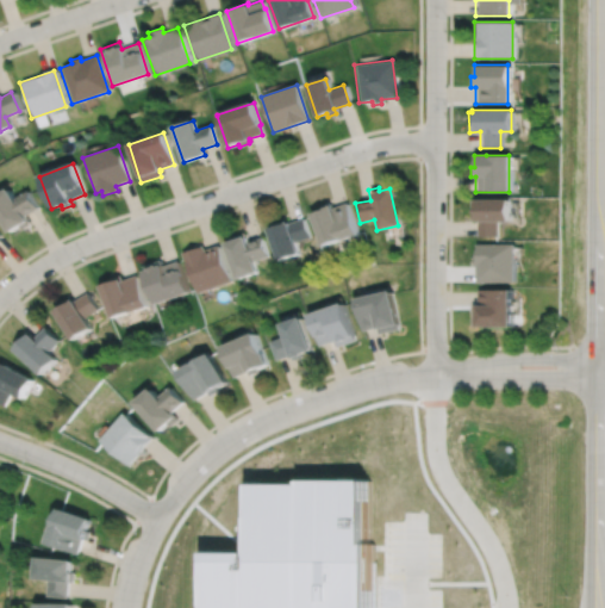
[(0,217),(8,233),(18,227),(19,230),(29,225),(24,216),(37,209),(27,191),(14,199),(8,188),(0,193),(0,217)]
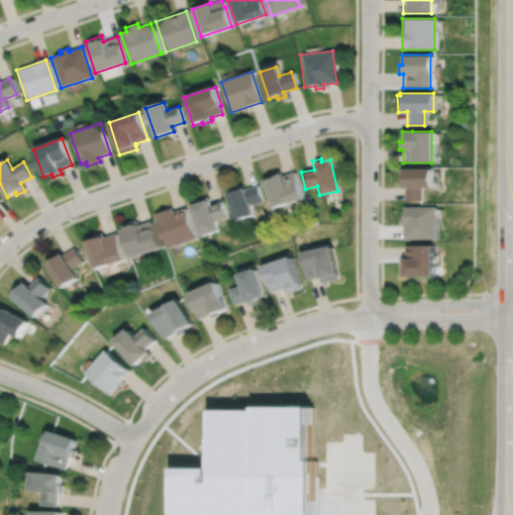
[(397,171),(397,187),(400,187),(400,188),(403,188),(403,201),(420,201),(420,188),(430,188),(430,169),(402,169),(402,171),(397,171)]
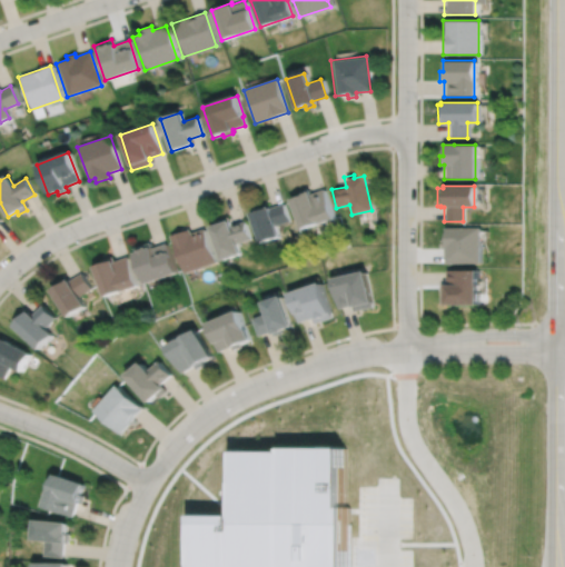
[(287,199),(297,230),(330,219),(320,190),(307,195),(305,190),(296,192),(297,196),(287,199)]
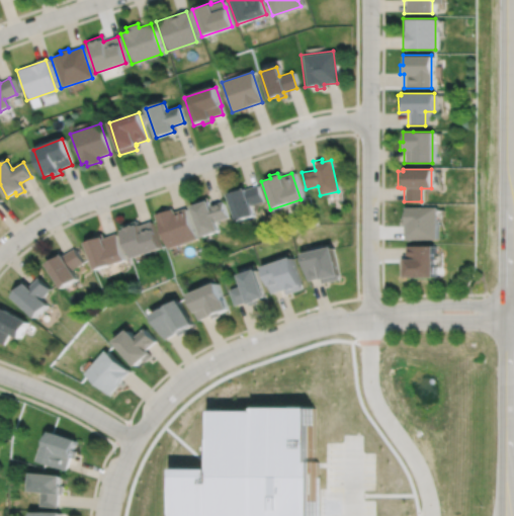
[(226,194),(235,222),(254,216),(250,205),(259,202),(254,186),(245,189),(245,188),(226,194)]
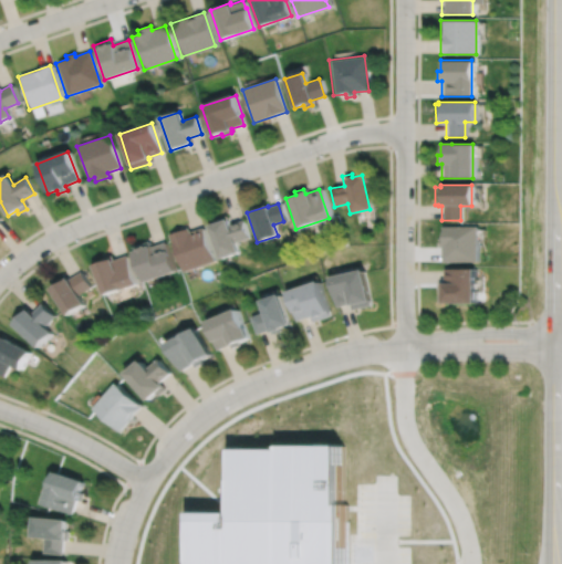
[(208,227),(219,260),(238,253),(235,243),(248,239),(241,221),(229,226),(227,220),(226,220),(225,217),(216,220),(217,223),(208,227)]
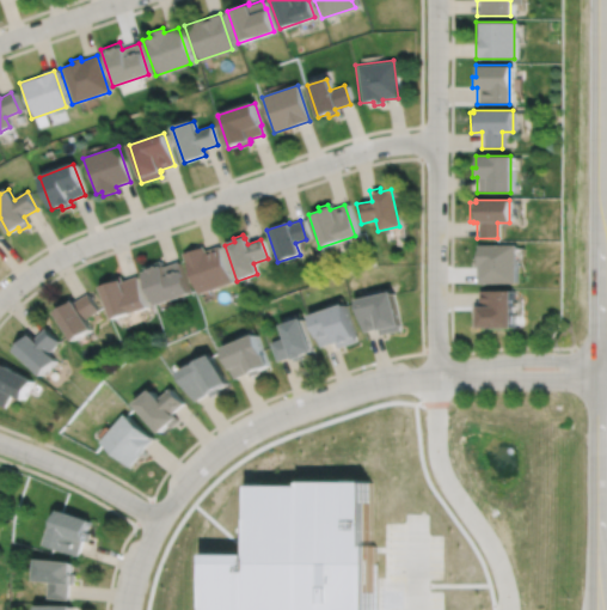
[(474,245),(474,258),(471,258),(471,268),(474,268),(474,284),(513,284),(513,245),(474,245)]
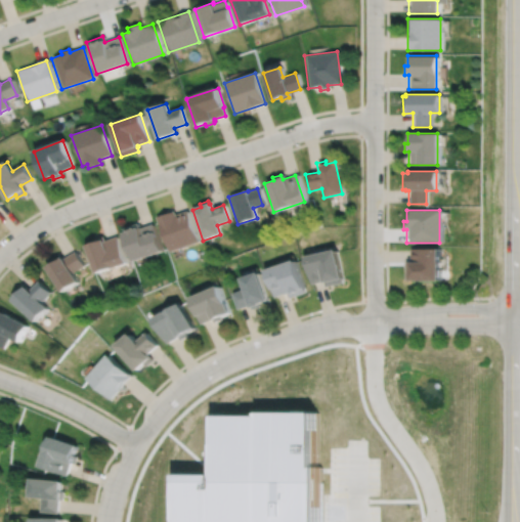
[(155,218),(166,253),(196,243),(185,212),(174,216),(172,212),(155,218)]
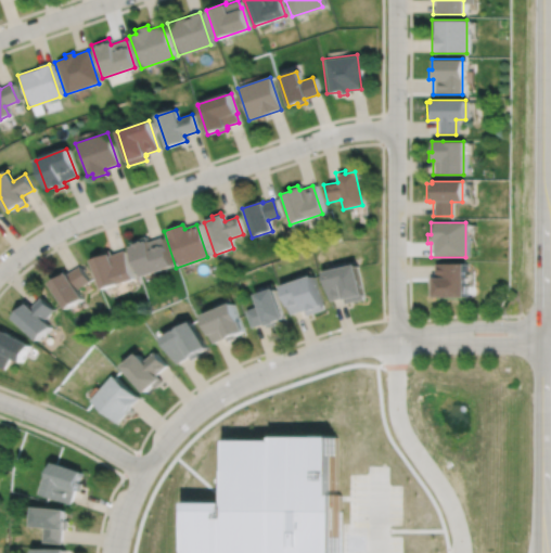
[(127,244),(139,278),(170,267),(161,239),(145,243),(144,238),(127,244)]
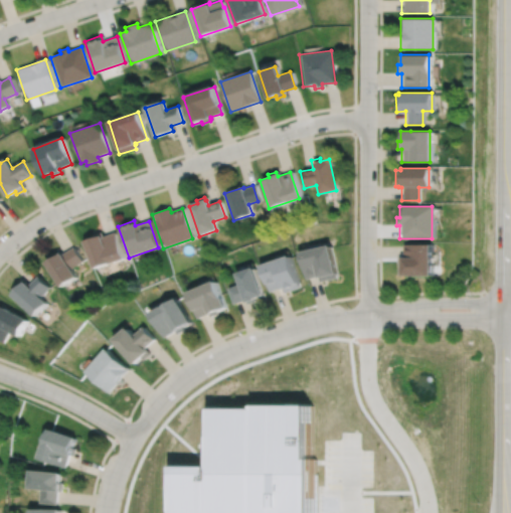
[(82,242),(93,270),(122,260),(113,233),(101,237),(99,233),(91,236),(92,239),(82,242)]
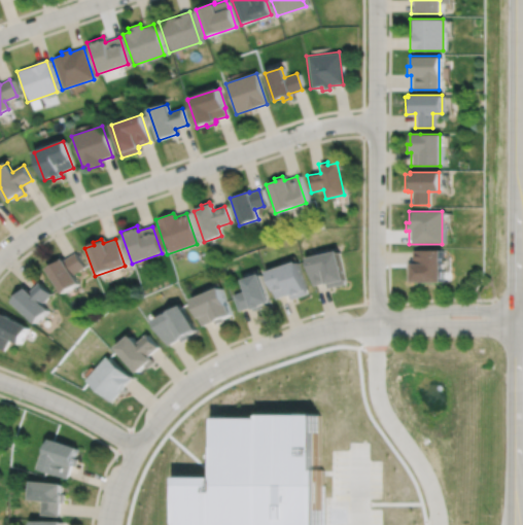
[(304,258),(310,286),(323,284),(324,289),(343,285),(335,251),(304,258)]
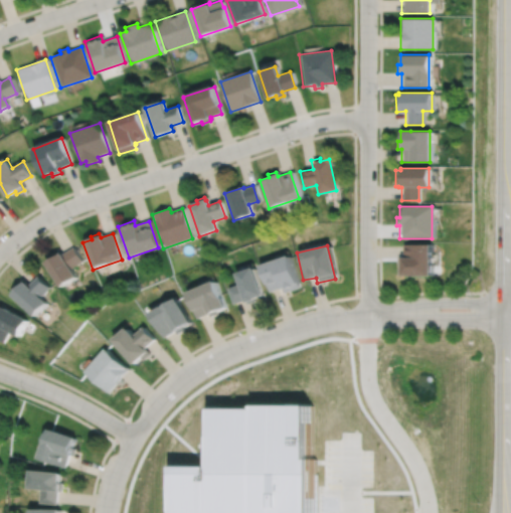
[(401,245),(401,259),(395,259),(395,277),(430,277),(430,245),(401,245)]
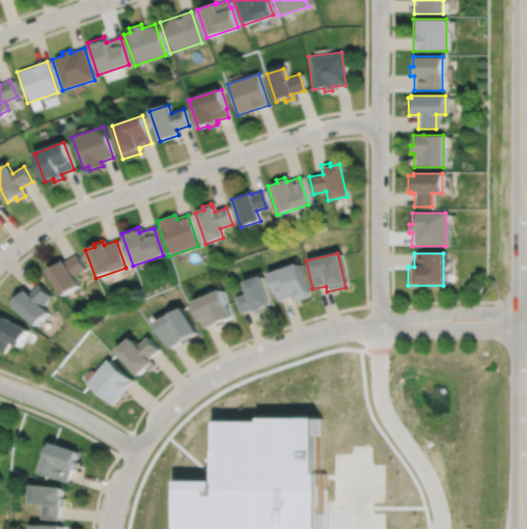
[(46,272),(61,297),(77,286),(72,277),(82,271),(73,256),(62,262),(61,261),(46,272)]
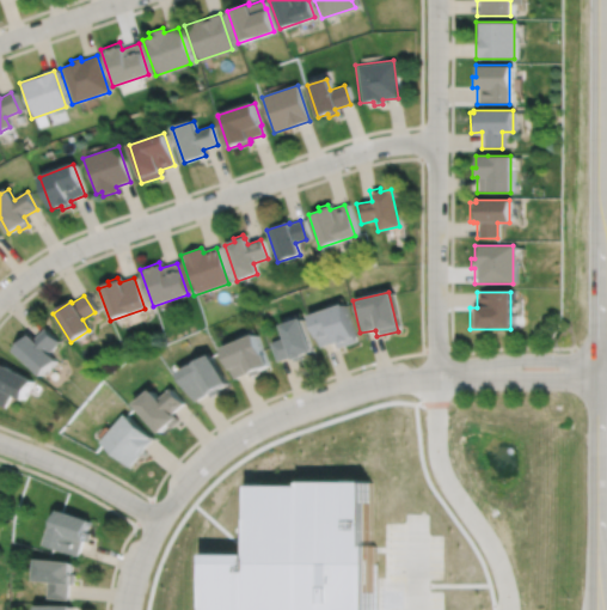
[(306,317),(317,348),(332,343),(335,349),(354,342),(341,305),(306,317)]
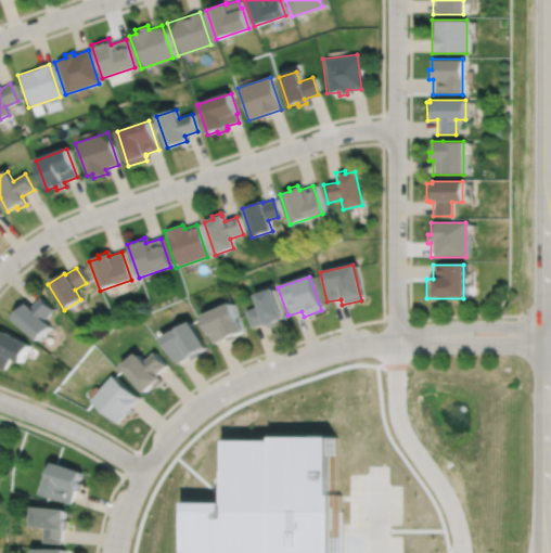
[(244,311),(251,329),(261,324),(263,328),(264,329),(272,325),(271,323),(281,320),(270,290),(252,296),(256,308),(244,311)]
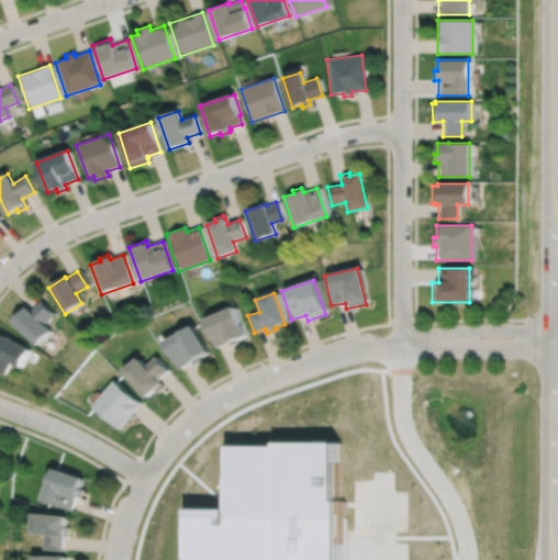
[(11,323),(35,347),(49,333),(43,325),(52,315),(38,302),(30,312),(25,309),(11,323)]
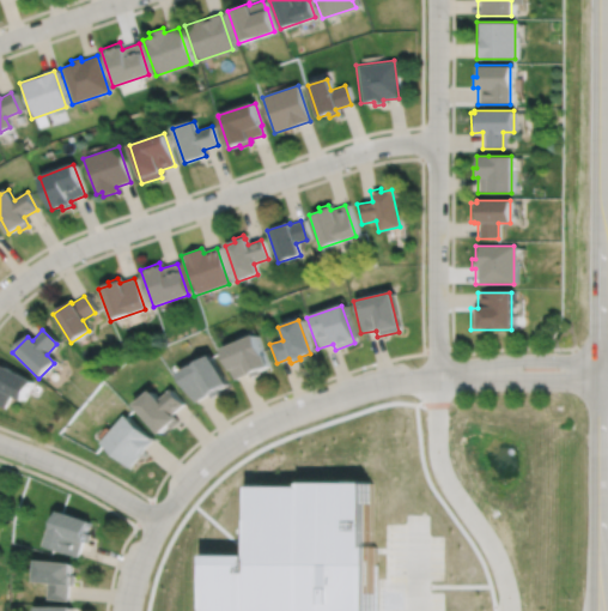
[(222,351),(233,381),(249,375),(250,379),(260,375),(259,373),(271,368),(257,336),(222,351)]
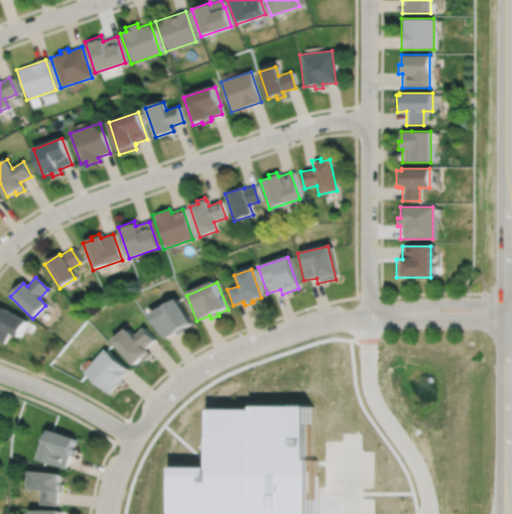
[(149,316),(163,340),(174,333),(176,337),(184,332),(183,330),(193,325),(177,299),(149,316)]
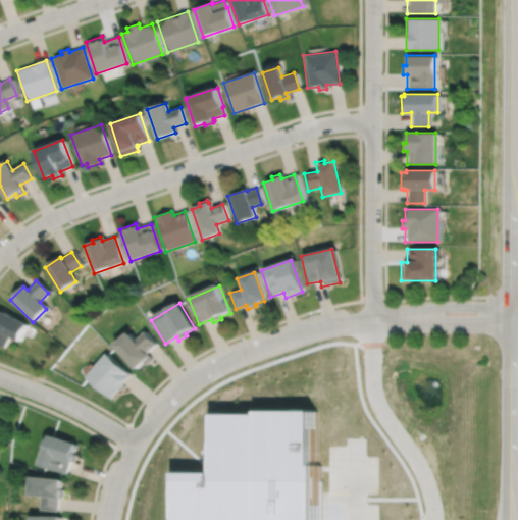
[(0,312),(0,348),(1,349),(7,338),(16,343),(26,326),(0,312)]
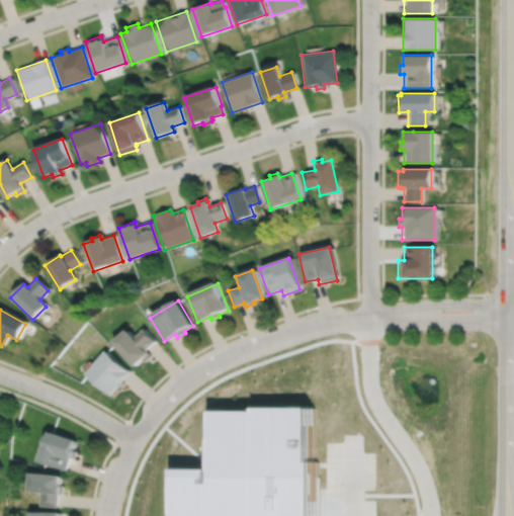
[(114,344),(135,368),(142,362),(144,364),(151,358),(145,351),(155,343),(144,330),(134,338),(129,332),(114,344)]
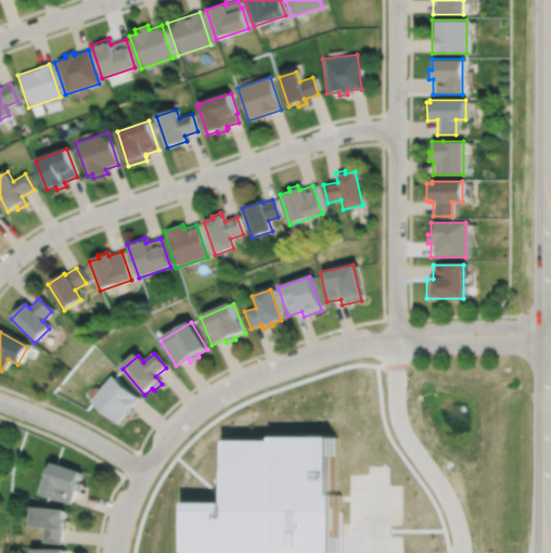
[(112,377),(91,402),(116,425),(138,400),(112,377)]
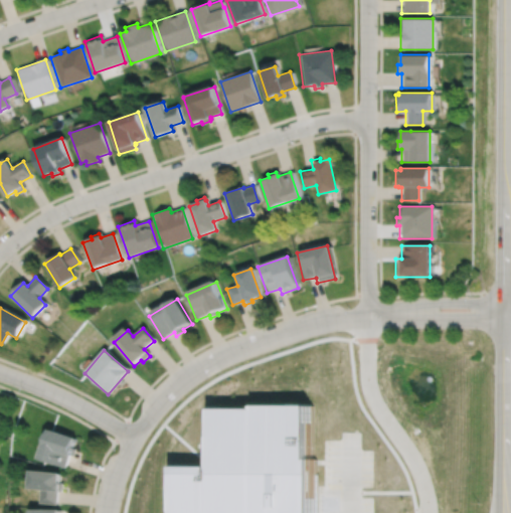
[(175,472),(174,512),(315,512),(315,464),(311,463),(311,409),(257,409),(257,413),(212,413),(212,471),(175,472)]
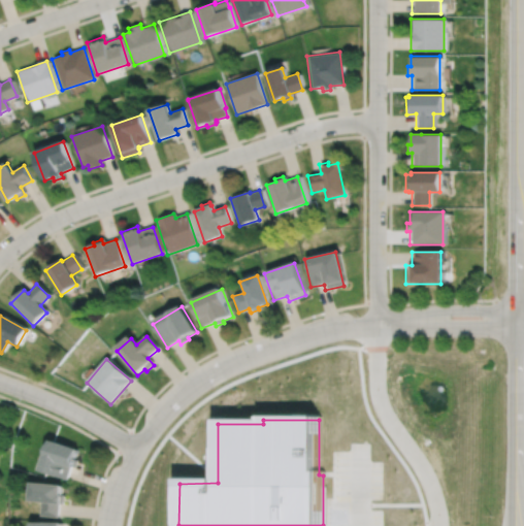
[(48,442),(39,473),(66,482),(69,469),(74,470),(76,462),(74,461),(77,452),(48,442)]
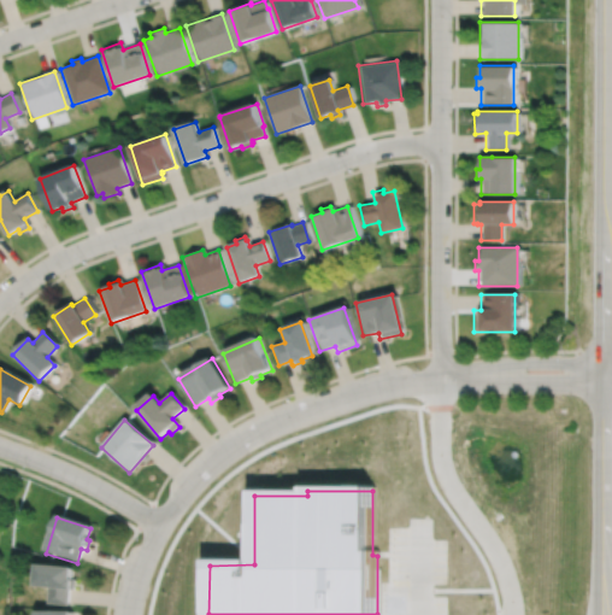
[(36,568),(35,589),(47,590),(46,603),(66,605),(68,591),(72,591),(74,581),(71,581),(71,570),(36,568)]
